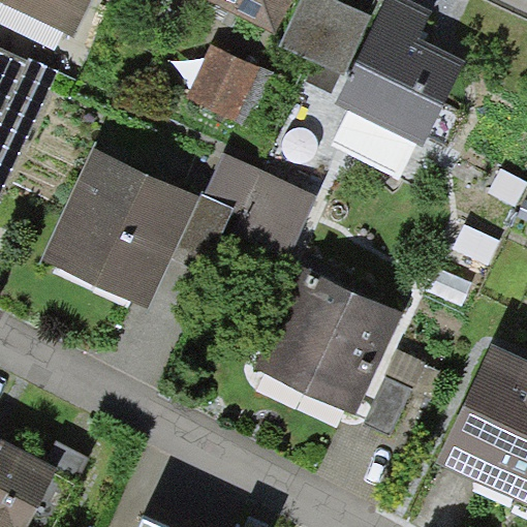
[(10,0),(73,30),(88,0),(10,0)]
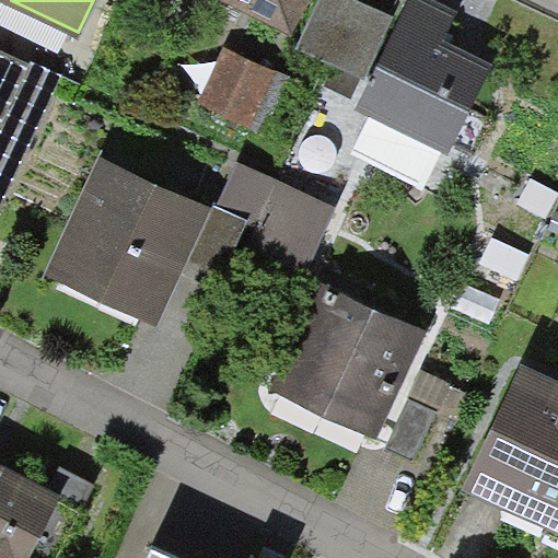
[(217,0),(289,36),(306,0),(217,0)]
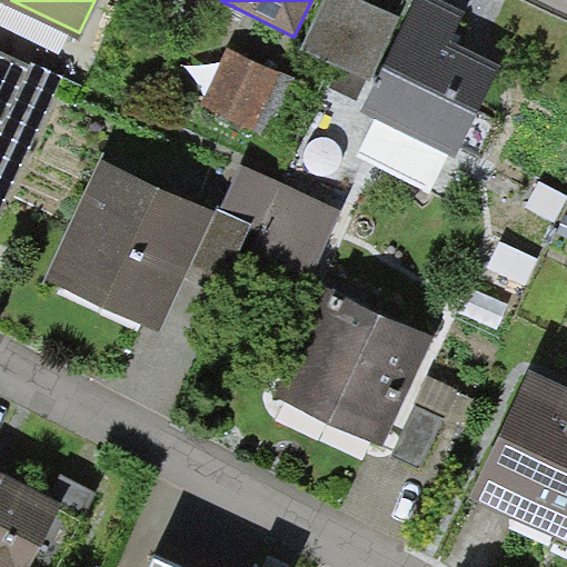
[(368,76),(397,15),(365,0),(320,0),(300,45),(368,76)]
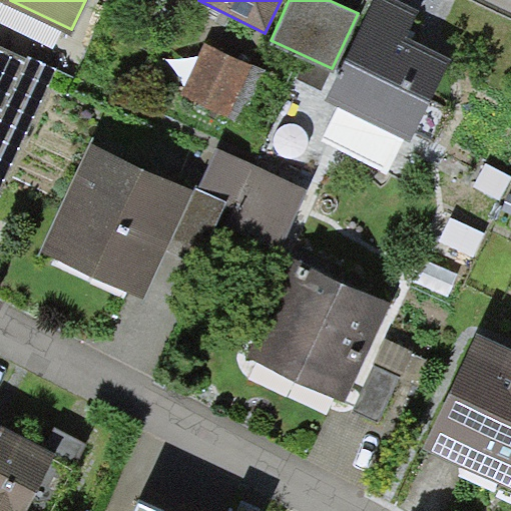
[(374,0),(329,100),(413,138),(448,60),(405,41),(418,13),(389,0),(374,0)]
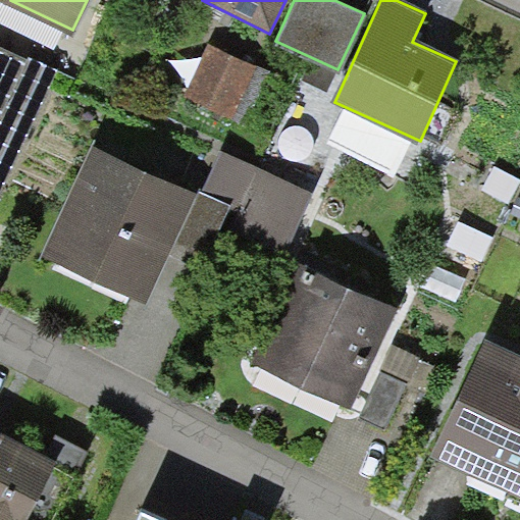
[(0,186),(54,68),(0,43),(0,186)]
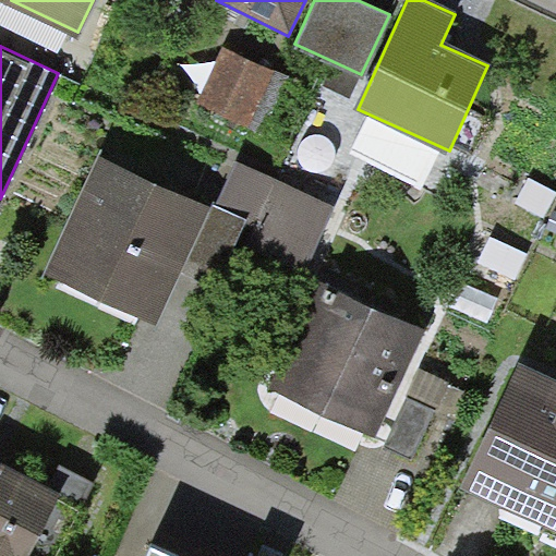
[(201,96),(249,117),(270,67),(222,46),(201,96)]
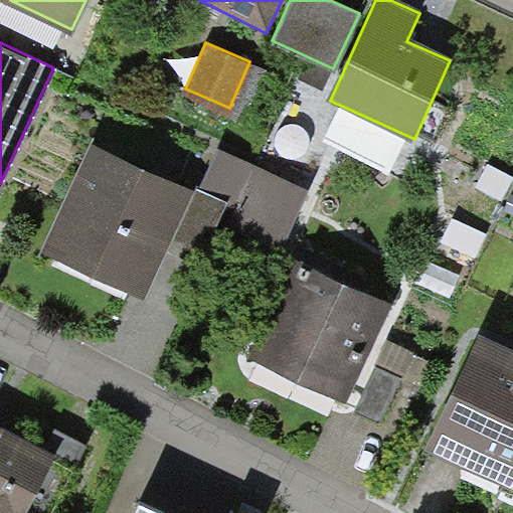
[(41,257),(144,299),(168,247),(193,192),(89,148),(41,257)]
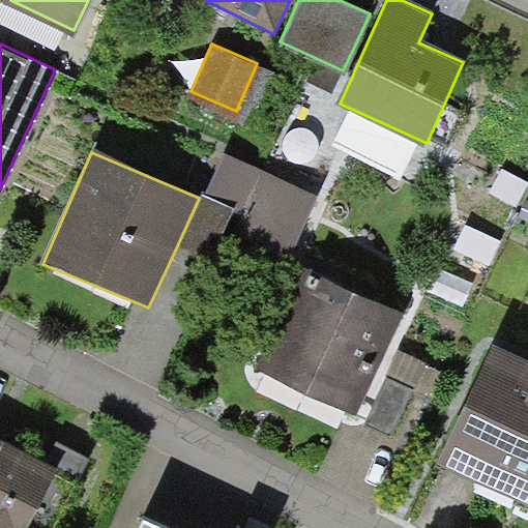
[(224,230),(286,259),(316,195),(224,152),(205,195),(234,208),(224,230)]
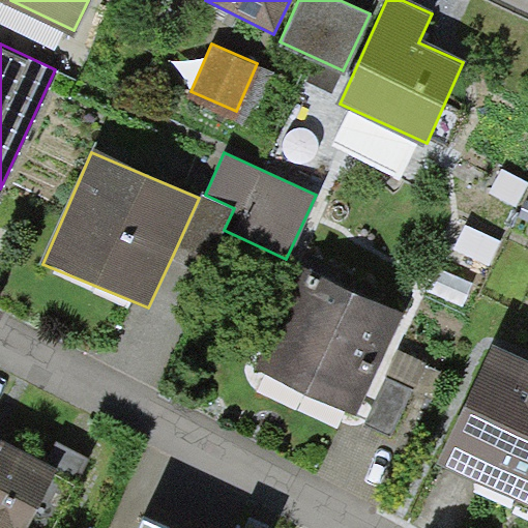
[(224,230),(234,208),(205,195),(201,193),(199,198),(173,255),(207,269),(224,230)]
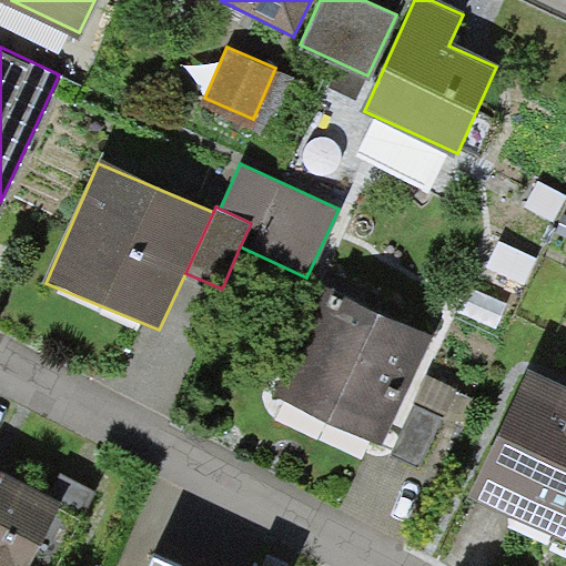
[(382,440),(423,334),(323,295),(282,400),(382,440)]
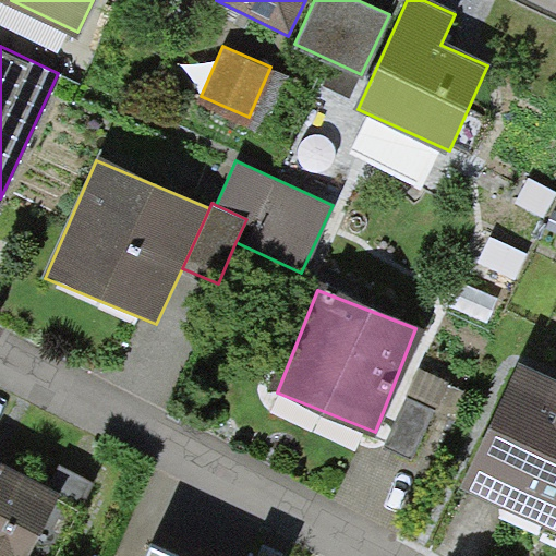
[(463,492),(555,535),(555,382),(523,366),(463,492)]
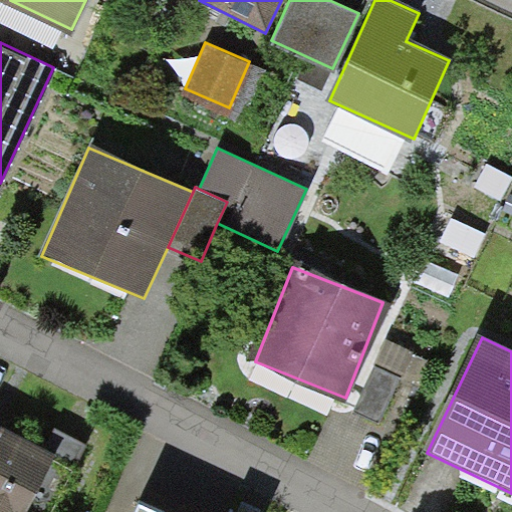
[(0,511),(28,511),(55,456),(0,430),(0,511)]
